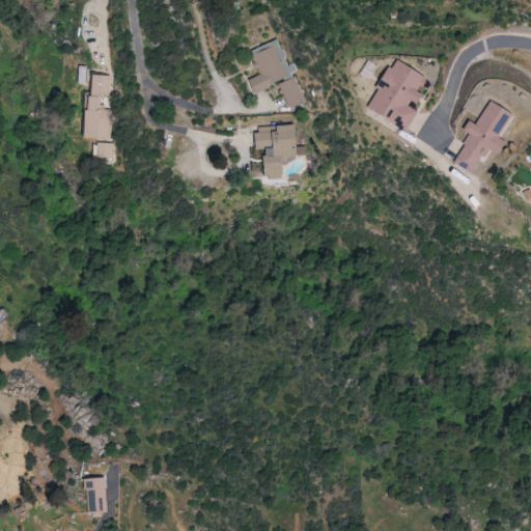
[(252,93),(299,73),(295,63),(288,65),(278,42),(252,53),(260,75),(246,81),(252,93)]
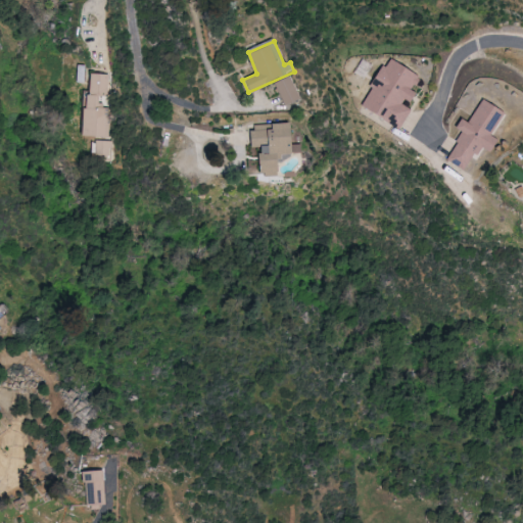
[(399,129),(411,107),(407,106),(414,93),(411,92),(418,76),(385,59),(375,81),(375,82),(361,110),(399,129)]
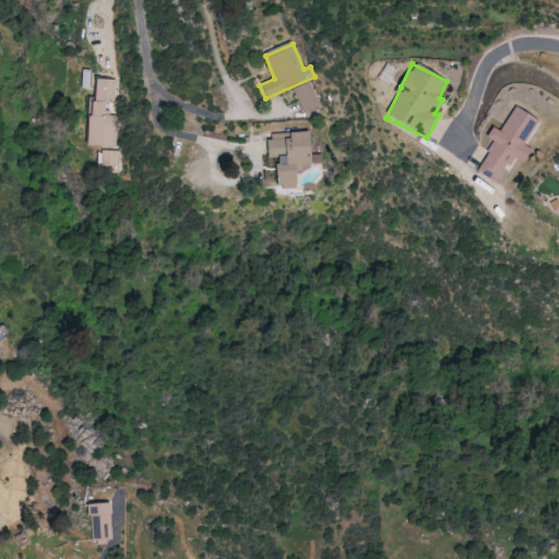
[(116,80),(92,79),(90,146),(117,146),(118,114),(105,113),(106,102),(116,103),(116,80)]
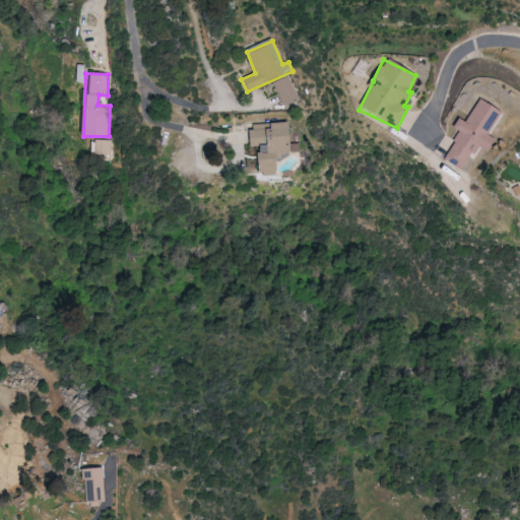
[(281,105),(298,99),(288,75),(272,81),(281,105)]
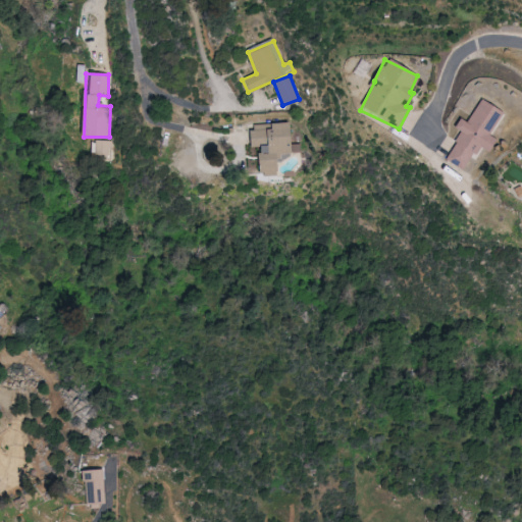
[(445,161),(464,171),(477,146),(489,152),(496,140),(489,136),(503,112),(479,100),(467,123),(458,119),(453,129),(459,133),(445,161)]
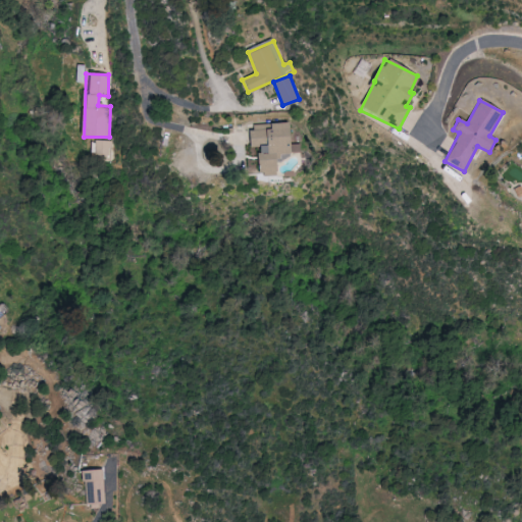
[(275,175),(274,157),(288,156),(286,124),(248,125),(249,148),(256,148),(257,175),(275,175)]
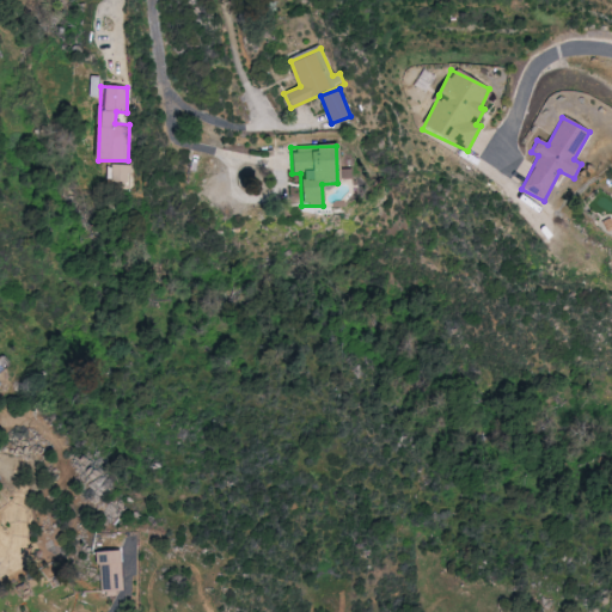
[(129,182),(130,165),(112,164),(111,182),(129,182)]
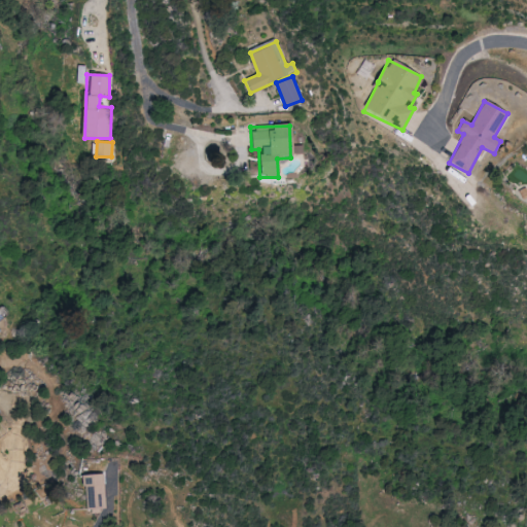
[(83,473),(85,508),(105,507),(103,473),(83,473)]
